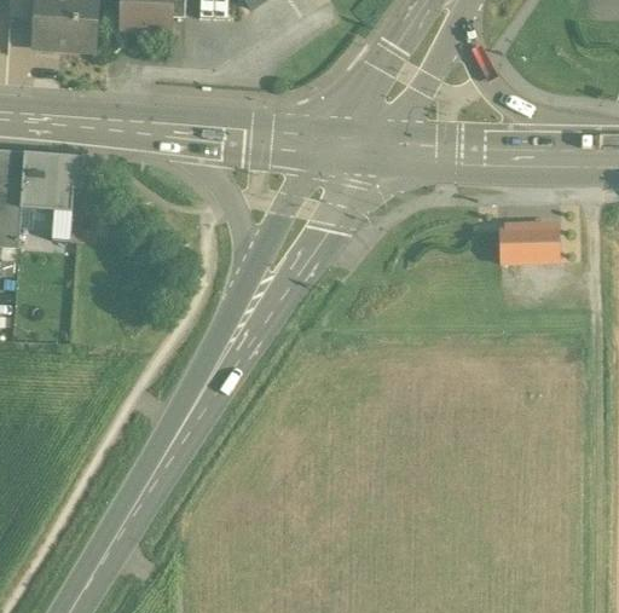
[(9,0),(9,9),(36,10),(36,0),(9,0)]
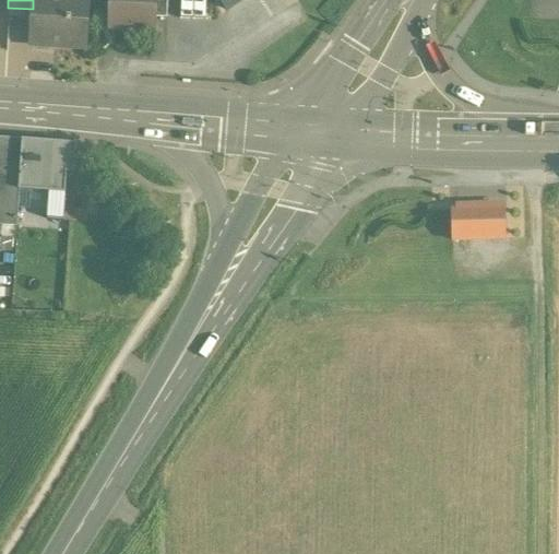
[(33,0),(33,9),(31,38),(83,42),(86,0),(33,0)]
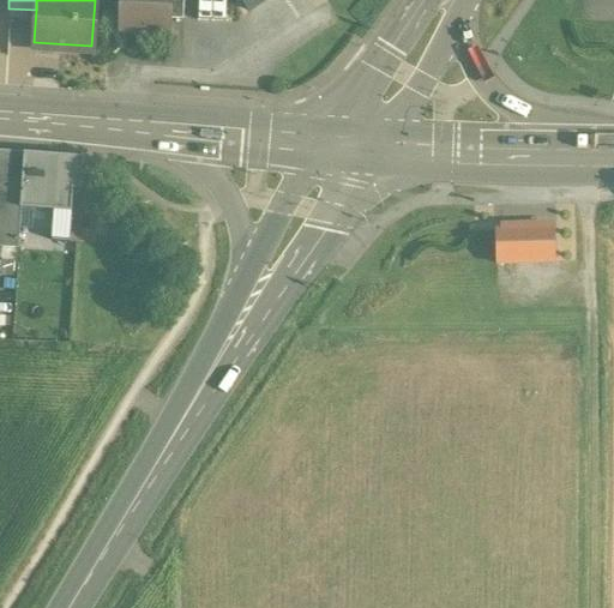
[(121,0),(121,25),(168,28),(168,13),(169,0),(121,0)]
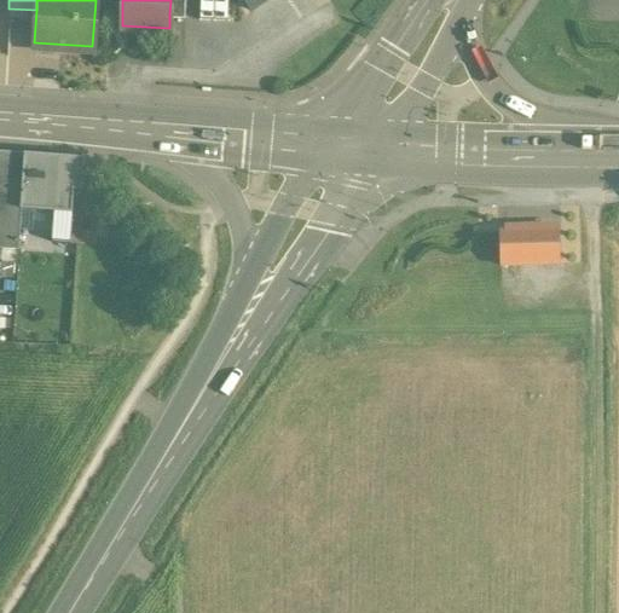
[(171,0),(169,13),(184,15),(184,0),(171,0)]
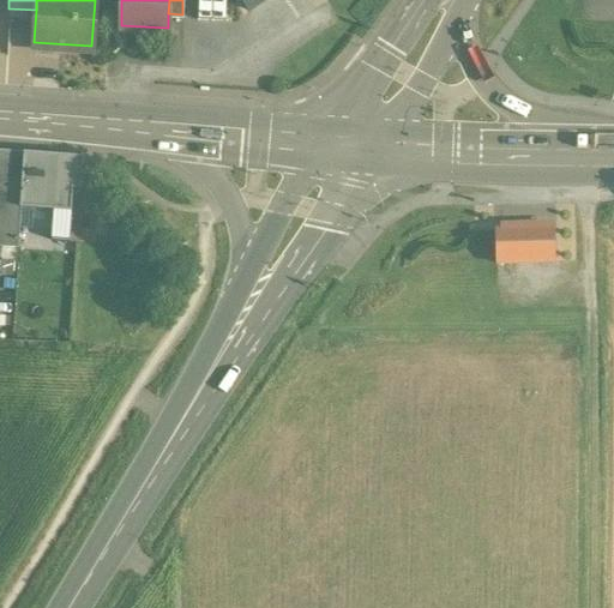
[(198,0),(197,14),(226,16),(226,0),(198,0)]
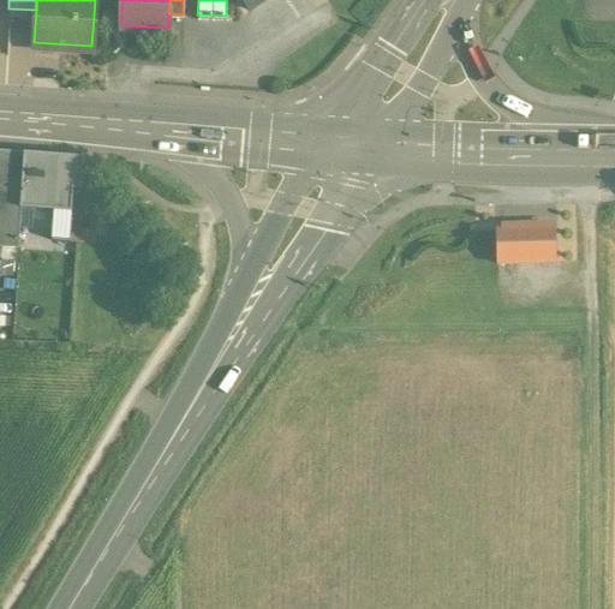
[(0,243),(18,244),(22,193),(24,149),(0,147),(0,243)]
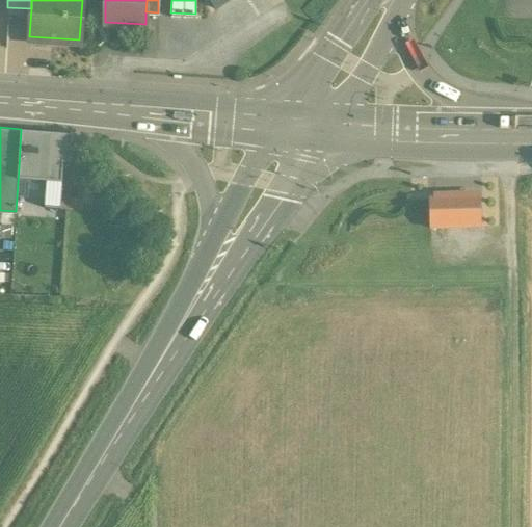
[(71,132),(21,129),(19,167),(61,172),(62,160),(69,161),(71,132)]
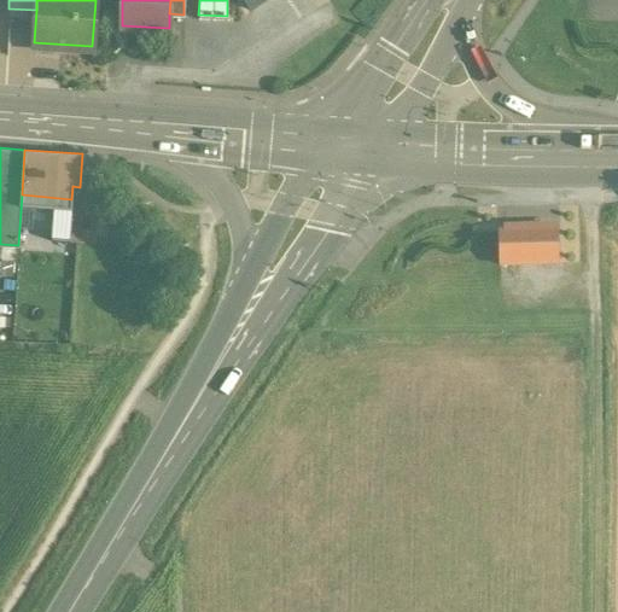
[(71,209),(53,208),(51,238),(69,239),(71,209)]
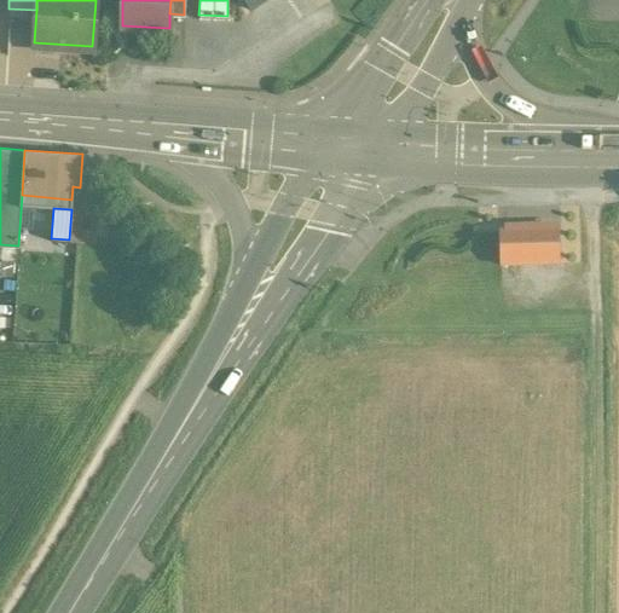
[(556,230),(497,232),(498,267),(557,265),(556,230)]
